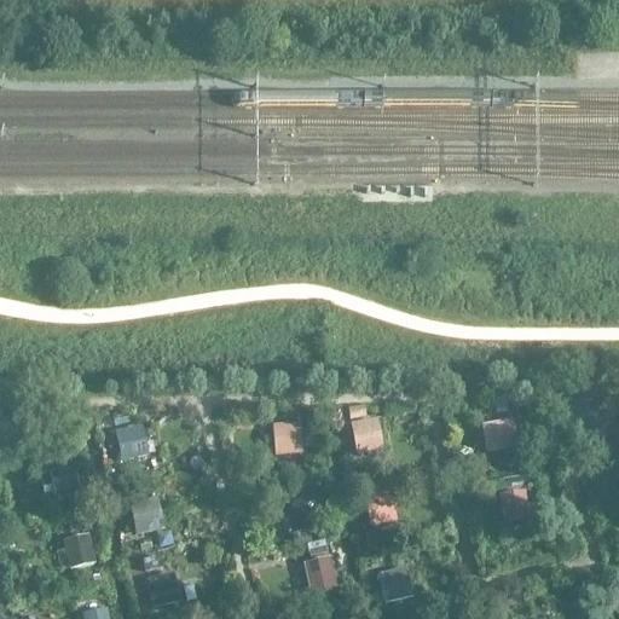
[(381,415),(348,420),(353,455),(386,450),(381,415)]
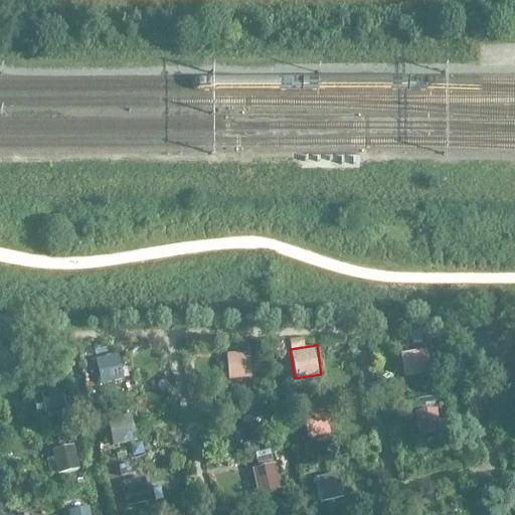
[(396,352),(402,379),(430,373),(423,347),(396,352)]
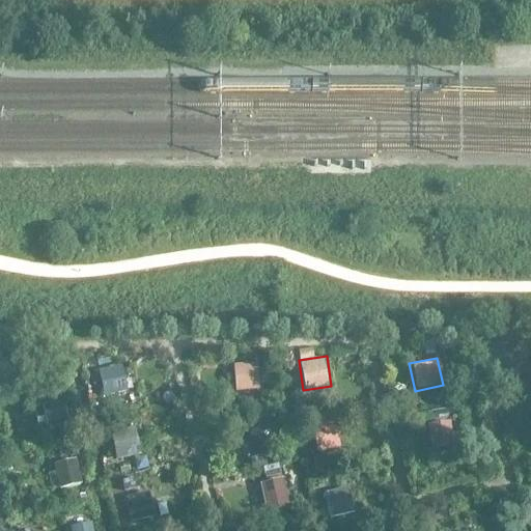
[(232,362),(234,390),(262,387),(260,359),(232,362)]
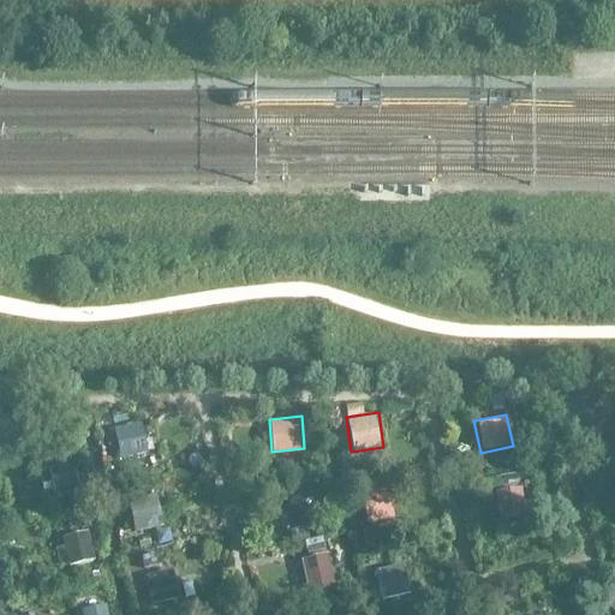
[(143,423),(107,429),(113,464),(149,457),(143,423)]
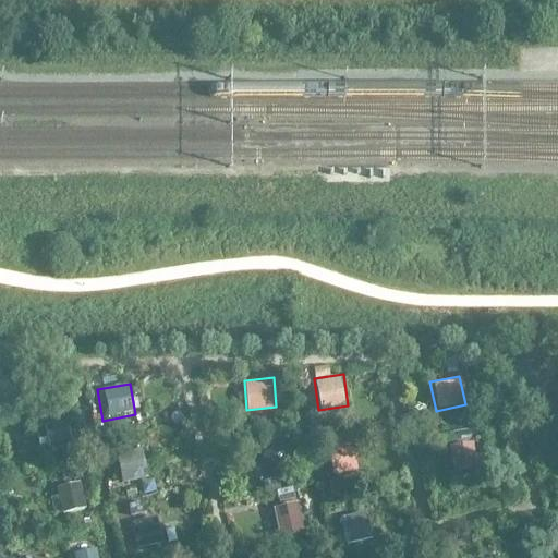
[(69,414),(41,420),(46,445),(73,439),(69,414)]
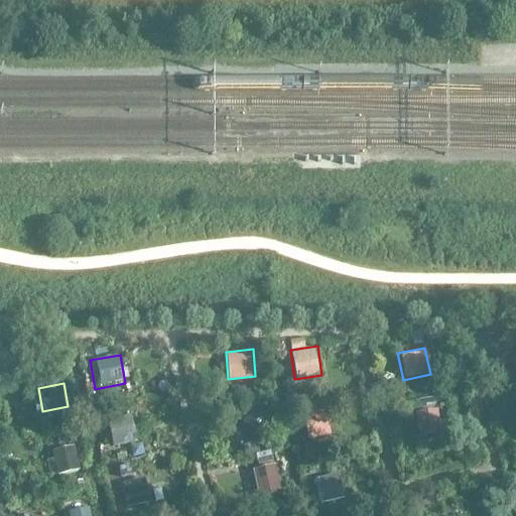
[(438,405),(417,407),(420,434),(440,433),(438,405)]
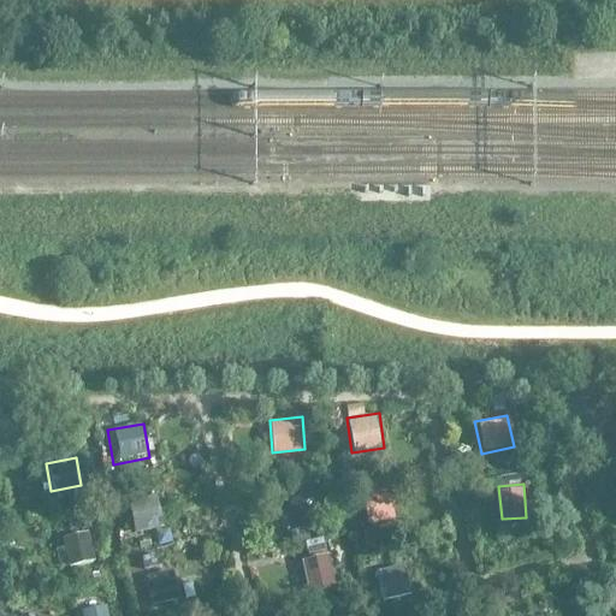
[(320,489),(297,491),(301,521),(324,519),(320,489)]
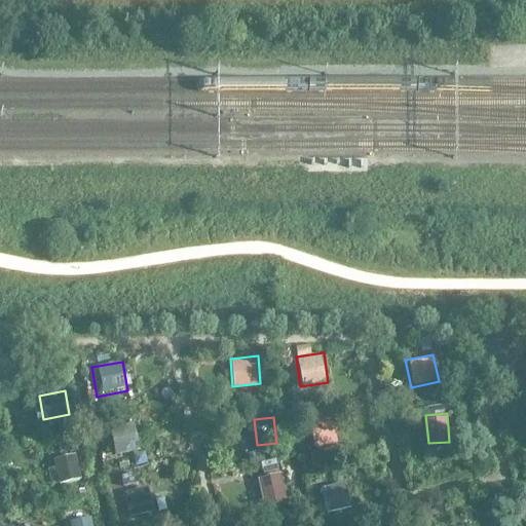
[(336,420),(308,424),(313,453),(340,449),(336,420)]
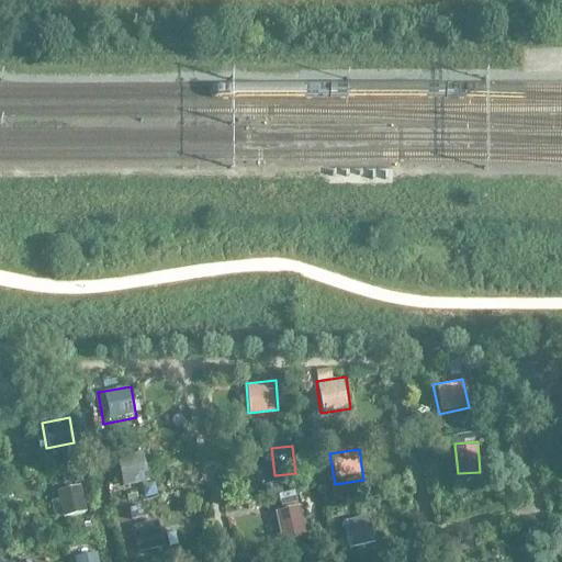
[(119,462),(124,492),(154,485),(148,457),(119,462)]
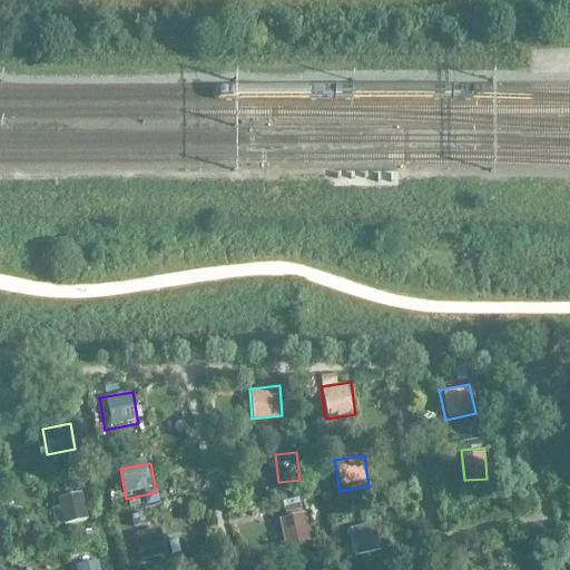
[(53,494),(59,524),(89,518),(84,489),(53,494)]
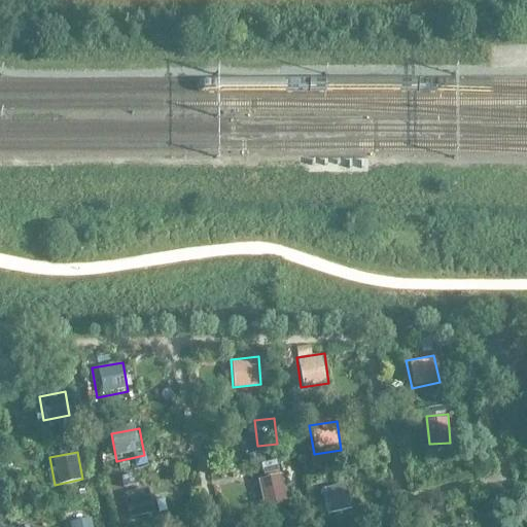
[(256,475),(261,502),(289,497),(284,469),(256,475)]
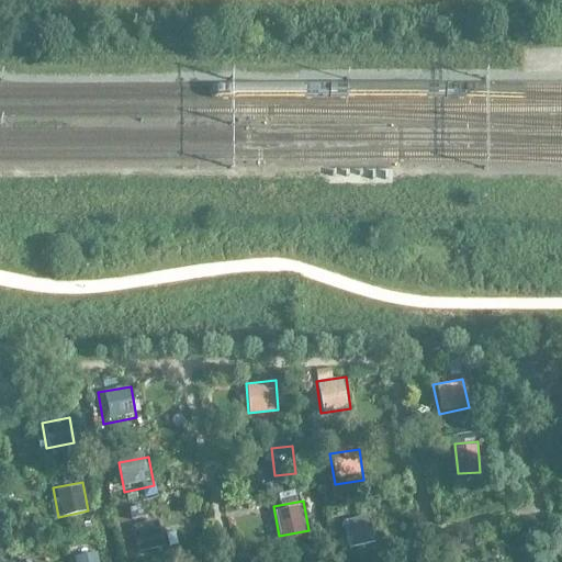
[(370,514),(343,518),(347,547),(375,542),(370,514)]
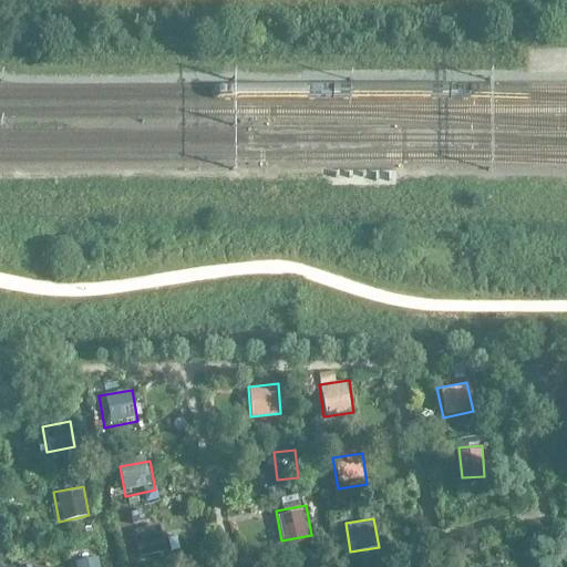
[(158,528),(133,532),(137,565),(163,562),(158,528)]
